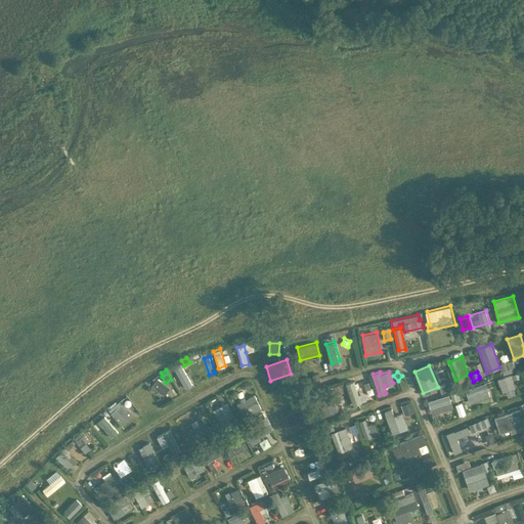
[(501,392),(515,387),(513,382),(514,381),(512,375),(497,379),(499,386),(500,386),(501,392)]
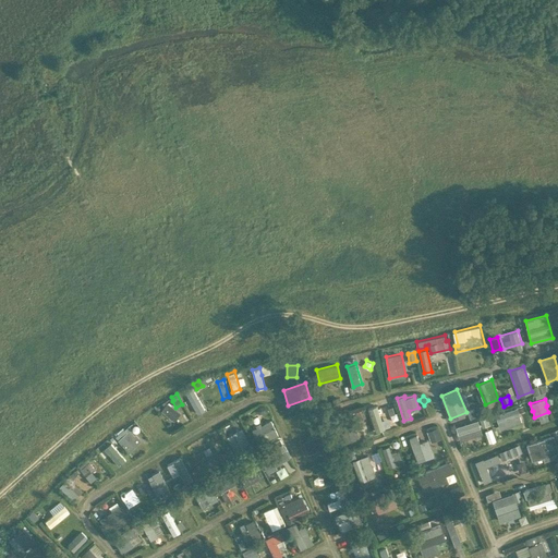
[(171,419),(178,410),(171,404),(165,413),(171,419)]
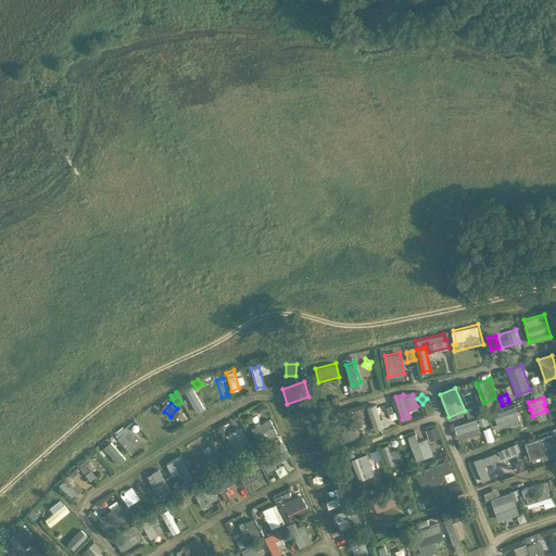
[(264,404),(260,403),(256,406),(256,408),(258,412),(264,413),(266,409),(266,406),(264,404)]
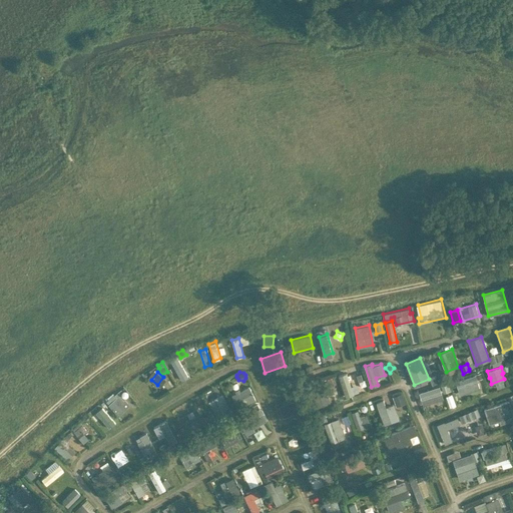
[(432,384),(444,380),(444,379),(447,378),(445,373),(444,372),(441,373),(429,377),(432,384)]
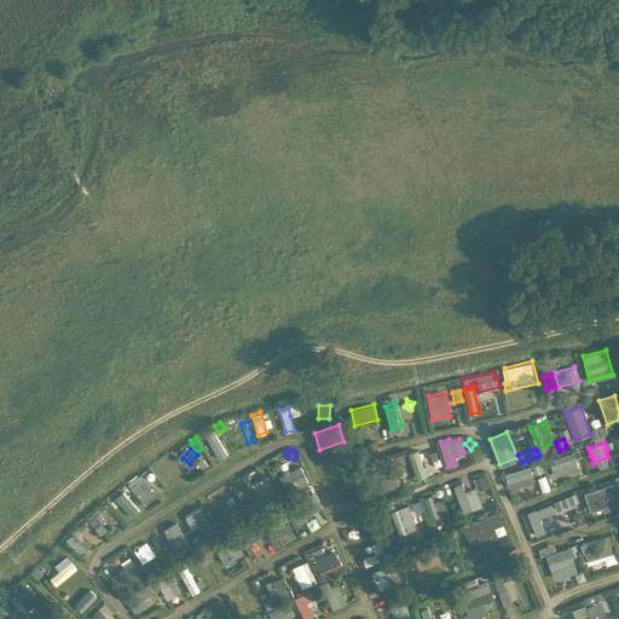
[(433,474),(433,466),(423,467),(421,450),(412,451),(415,476),(433,474)]
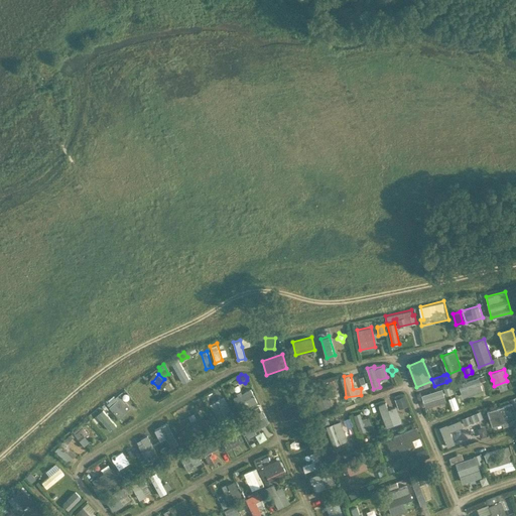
[(482,390),(480,383),(481,383),(478,377),(459,383),(463,397),(482,390)]
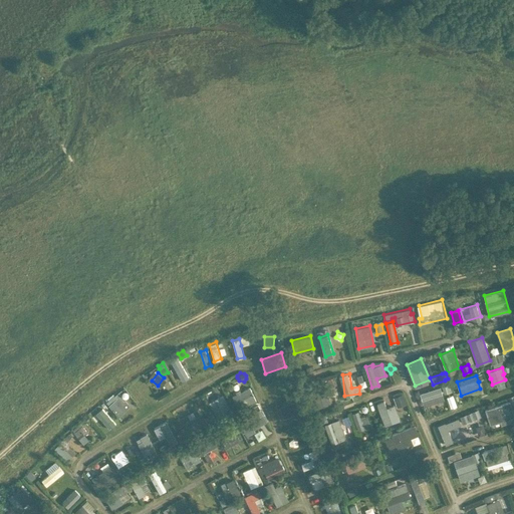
[(337,384),(334,376),(326,378),(329,387),(337,384)]
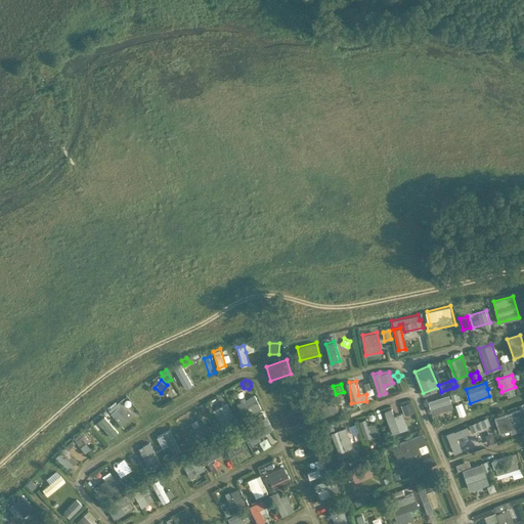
[(338,411),(330,387),(313,393),(321,417),(338,411)]
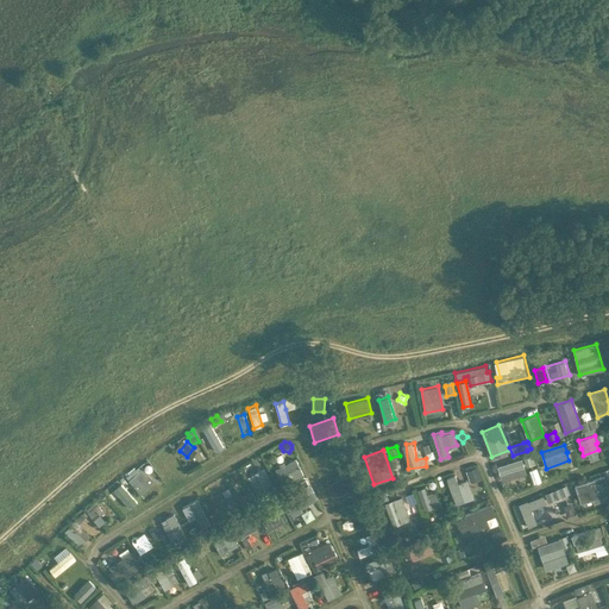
[(533,453),(522,457),(526,466),(535,464),(533,453)]
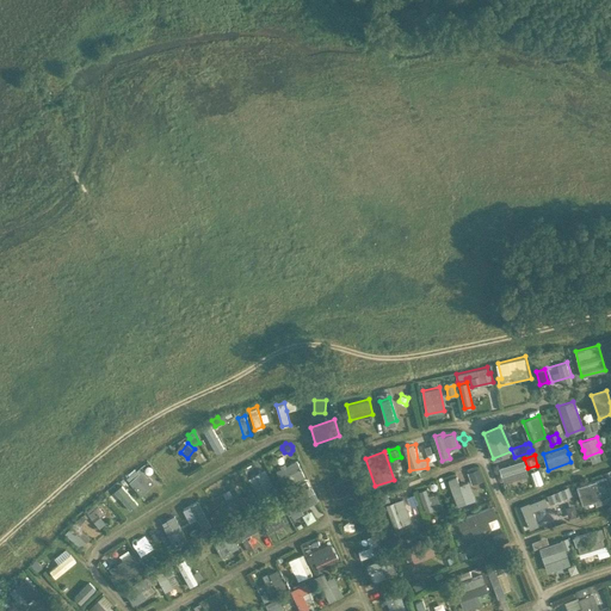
[(284,485),(284,487),(306,476),(297,460),(287,464),(282,468),(276,470),(284,485)]
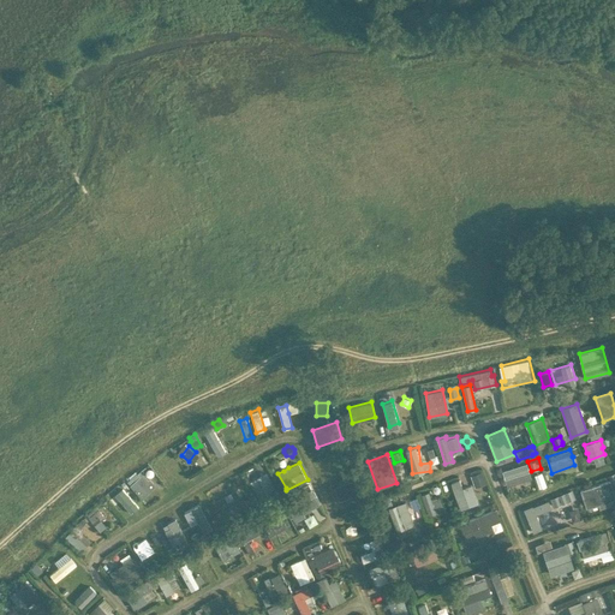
[(526,463),(502,471),(507,485),(531,478),(526,463)]
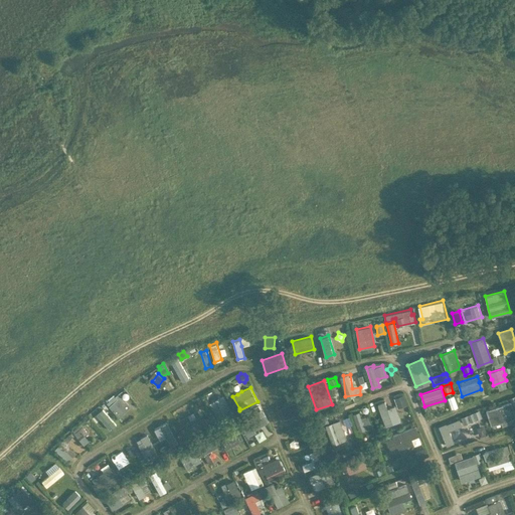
[(121,404),(124,401),(117,394),(115,396),(117,398),(109,405),(119,416),(127,409),(121,404)]
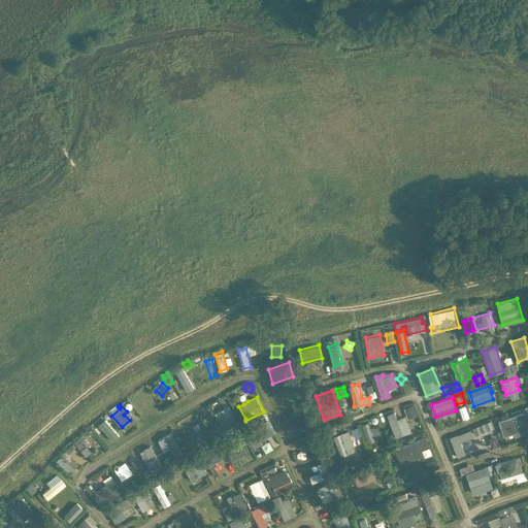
[(404,407),(408,418),(418,415),(414,404),(404,407)]
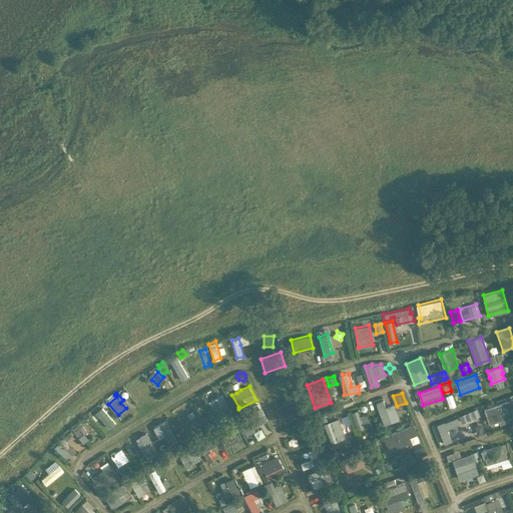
[(221,411),(229,407),(222,394),(208,402),(218,420),(224,417),(221,411)]
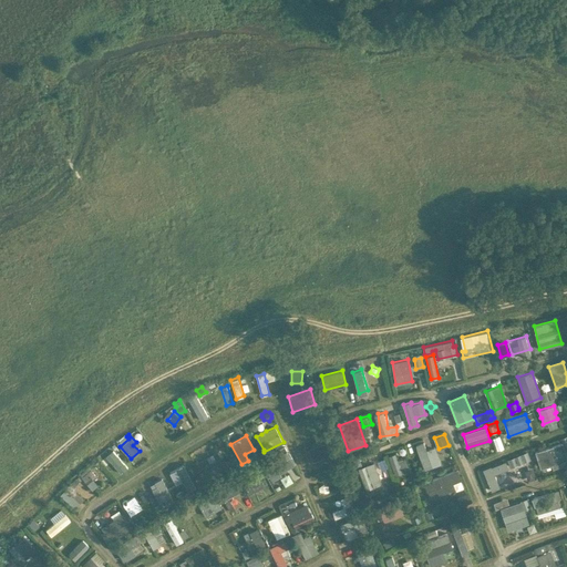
[(313,460),(332,453),(328,440),(309,447),(313,460)]
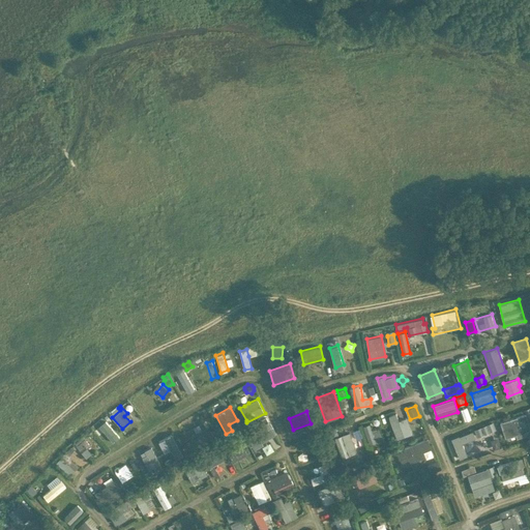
[(396,413),(388,415),(396,439),(412,434),(406,417),(399,419),(396,413)]
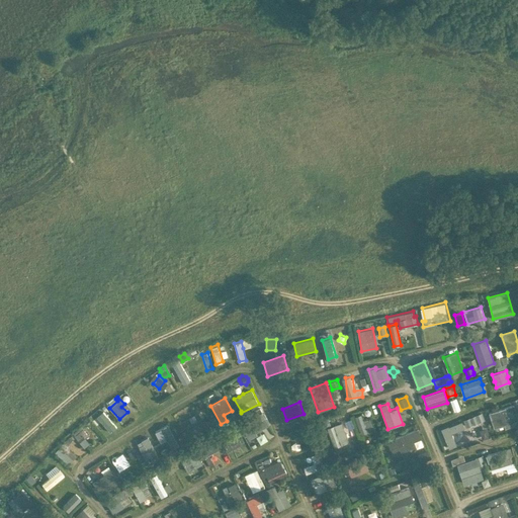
[(504,424),(513,421),(517,419),(517,417),(513,404),(489,412),(494,427),(504,424)]
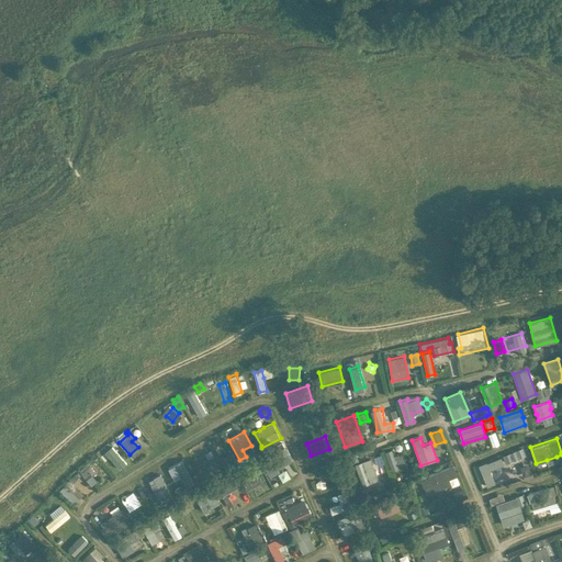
[(121,468),(128,461),(112,445),(105,452),(121,468)]
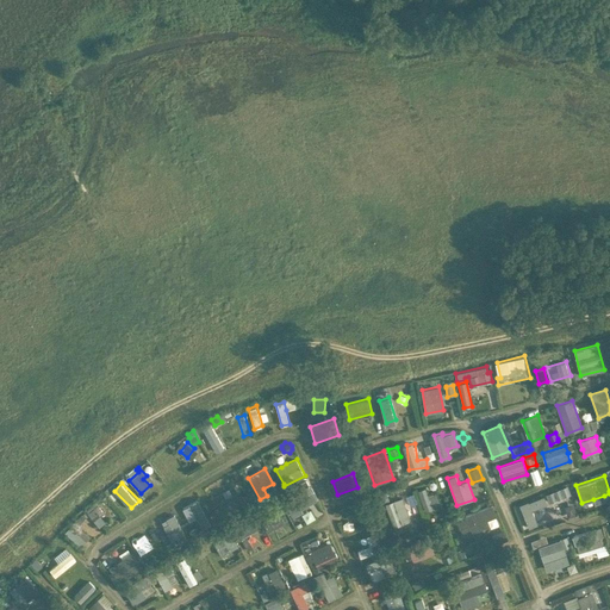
[(279,492),(275,484),(267,489),(271,496),(279,492)]
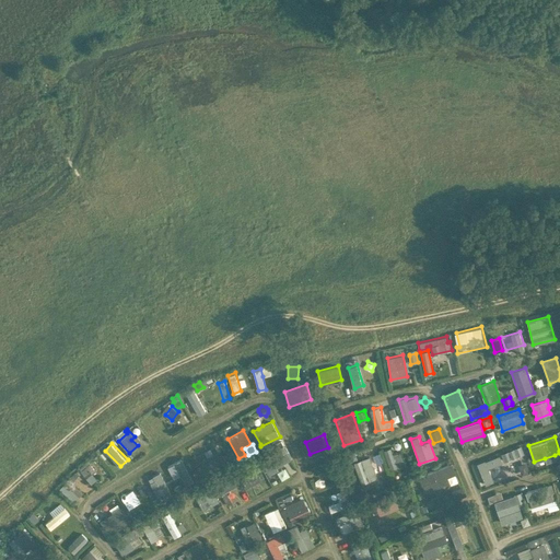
[(278,469),(277,466),(291,458),(283,445),(260,458),(269,474),(278,469)]
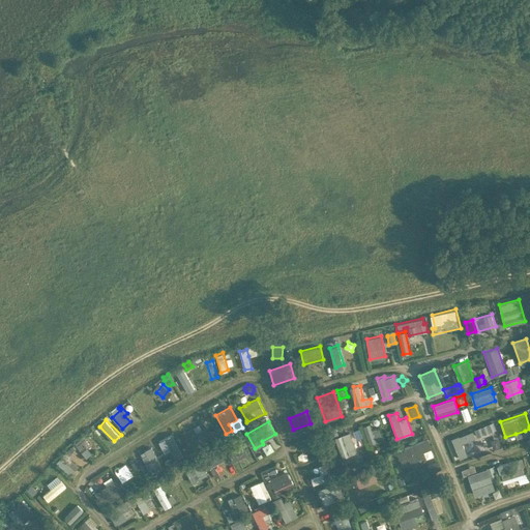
[(474,430),(477,437),(496,429),(493,421),(474,430)]
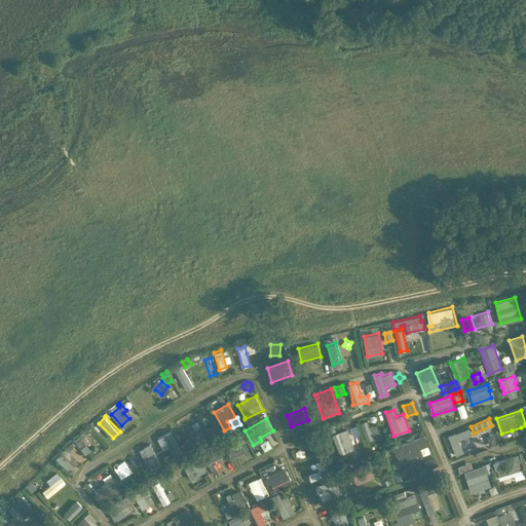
[(367,420),(361,422),(367,441),(380,436),(376,424),(369,426),(367,420)]
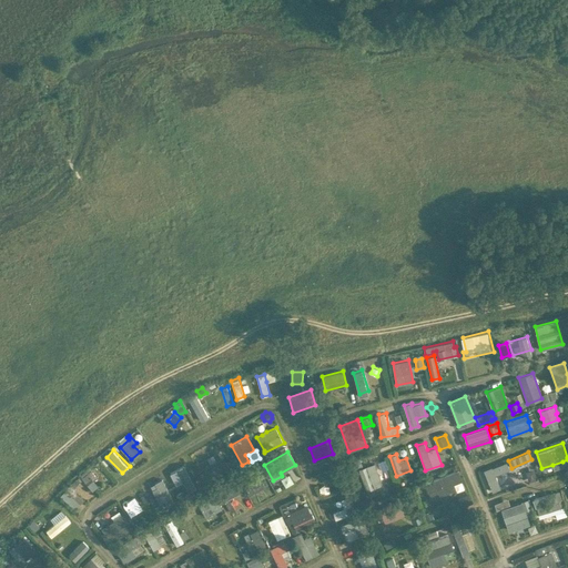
[(223,457),(198,470),(204,483),(230,469),(223,457)]
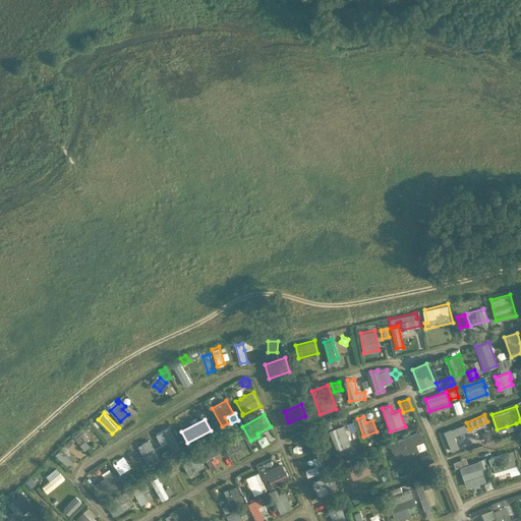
[(333,427),(330,420),(323,422),(326,429),(333,427)]
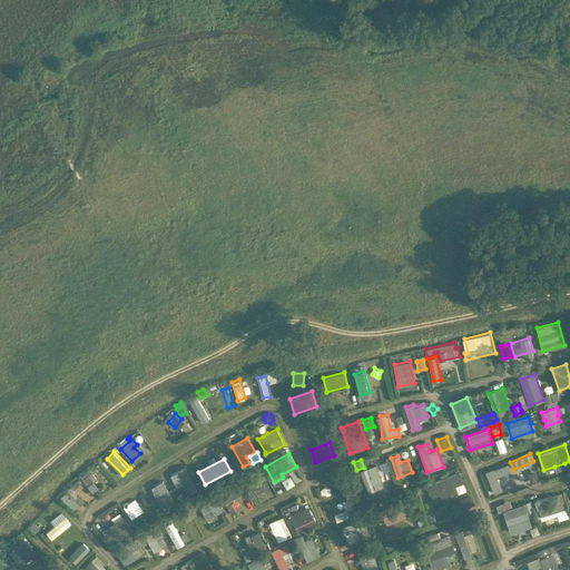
[(511,470),(508,463),(493,469),(493,468),(485,471),(494,493),(502,490),(497,477),(511,470)]
